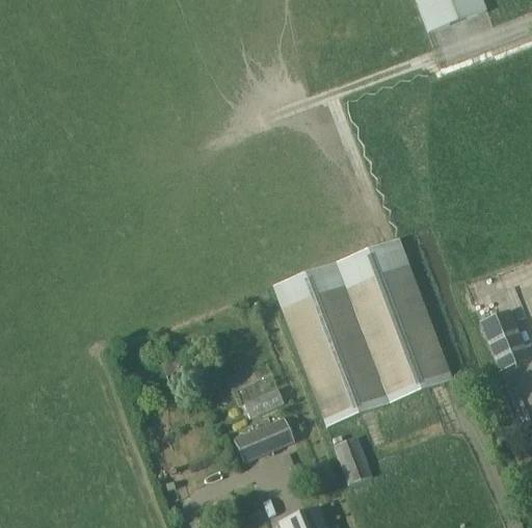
[(416,0),(427,30),(486,8),(483,0),(416,0)]
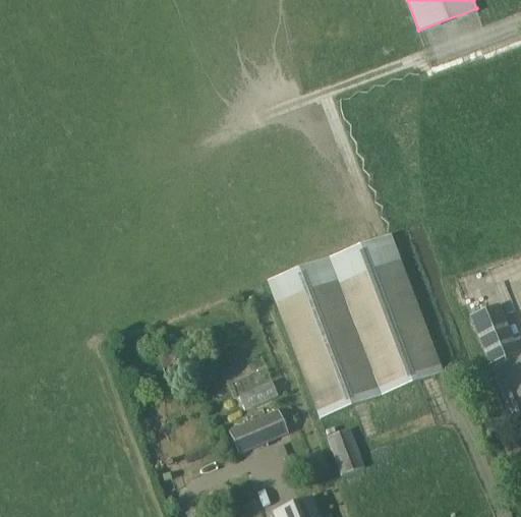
[(320,416),(422,378),(443,369),(391,233),(267,279),(320,416)]
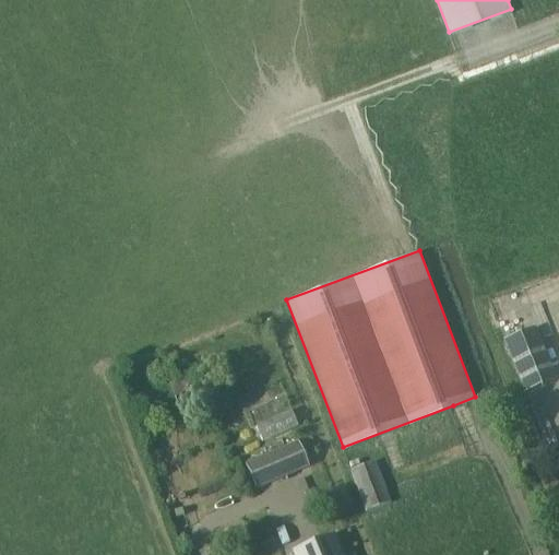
[(506,327),(532,316),(518,283),(491,294),(506,327)]
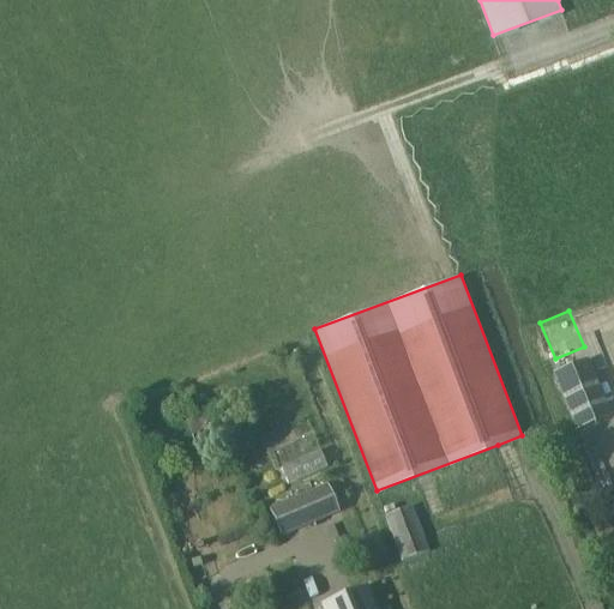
[(577,427),(611,412),(589,356),(554,371),(577,427)]
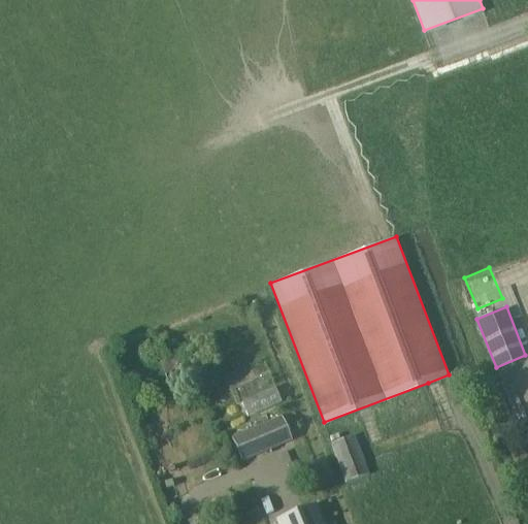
[(246,413),(281,397),(274,384),(240,399),(246,413)]
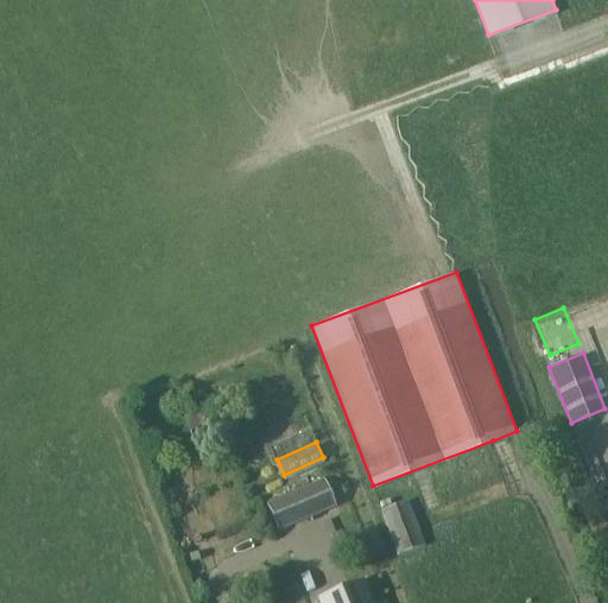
[(310,473),(245,496),(259,533),(323,509),(310,473)]
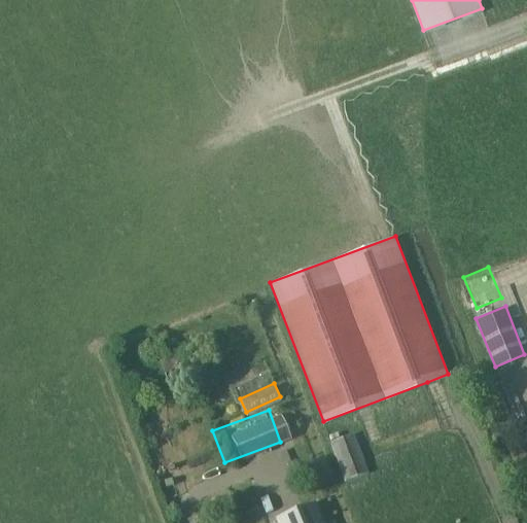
[(353,431),(331,440),(329,441),(345,479),(369,469),(353,431)]
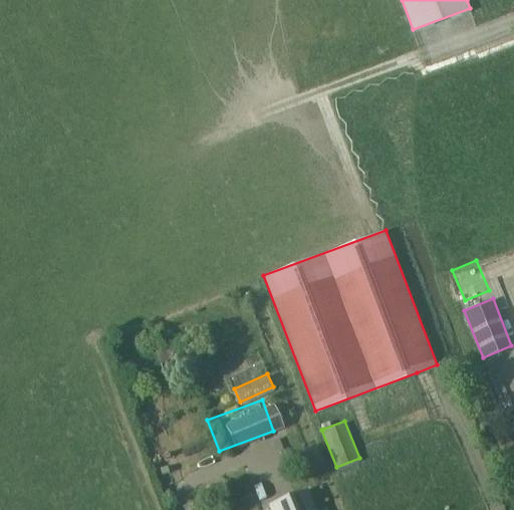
[(315,509),(307,488),(269,503),(272,509),(315,509)]
